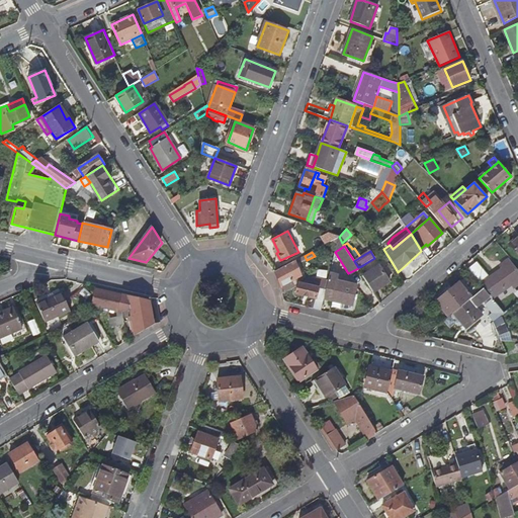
[(314,309),(321,311),(324,297),(326,289),(323,289),(325,280),(317,279),(315,280),(313,280),(312,282),(308,282),(307,285),(299,284),(299,283),(307,279),(298,266),(307,261),(307,260),(305,256),(275,271),(278,276),(278,278),(286,292),(298,285),(298,286),(296,293),(316,298),(314,309)]
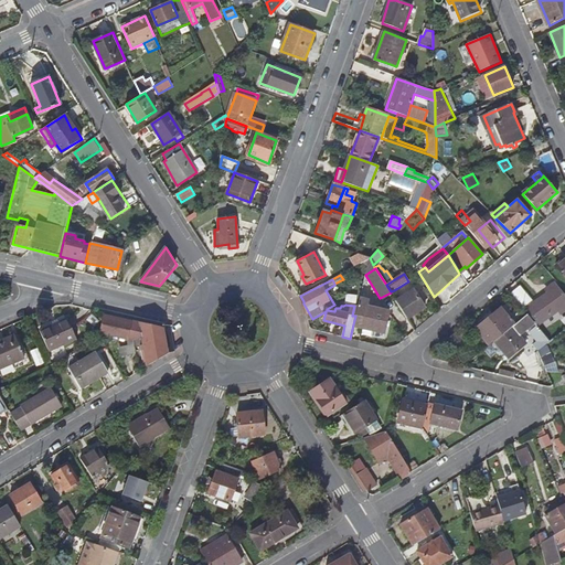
[(546,288),(548,292),(531,306),(541,320),(557,308),(560,312),(564,307),(564,299),(553,284),(546,288)]
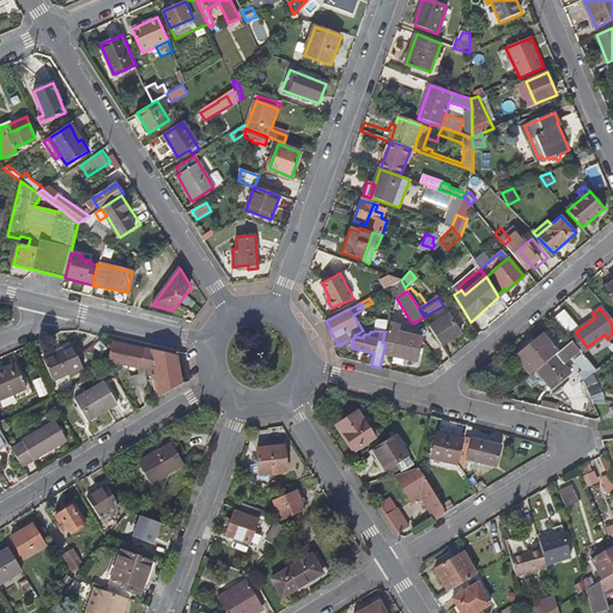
[(557,322),(565,332),(574,325),(563,313),(554,320),(557,322)]
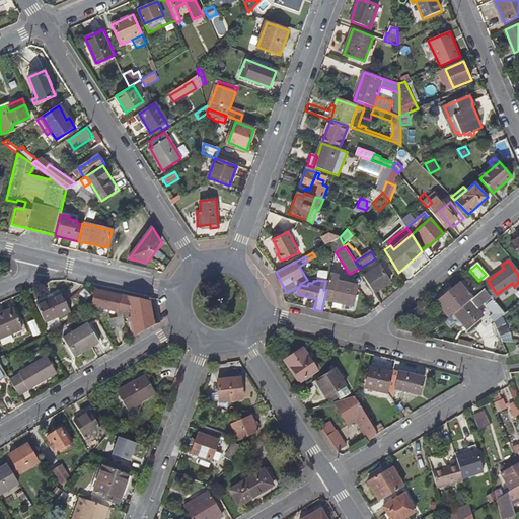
[(364,277),(374,293),(390,283),(380,267),(364,277)]
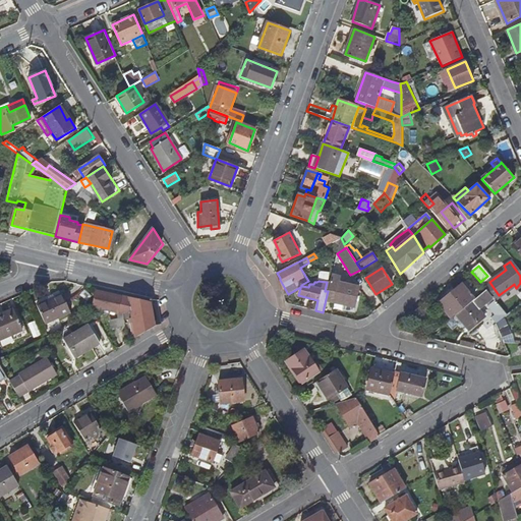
[(451,319),(457,313),(485,289),(480,282),(473,274),(439,303),(451,319)]
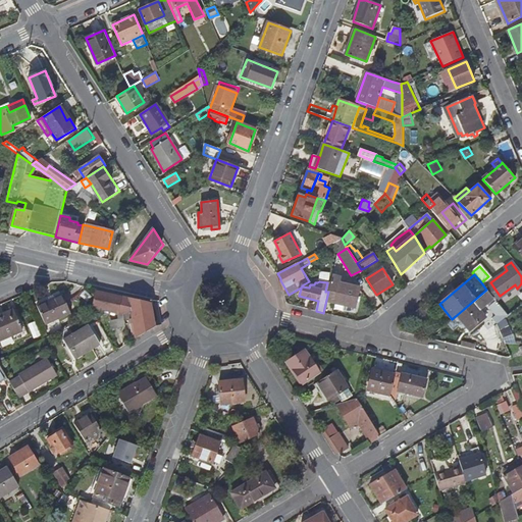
[(328,292),(326,300),(355,307),(359,288),(340,282),(340,276),(332,275),(330,283),(328,292)]
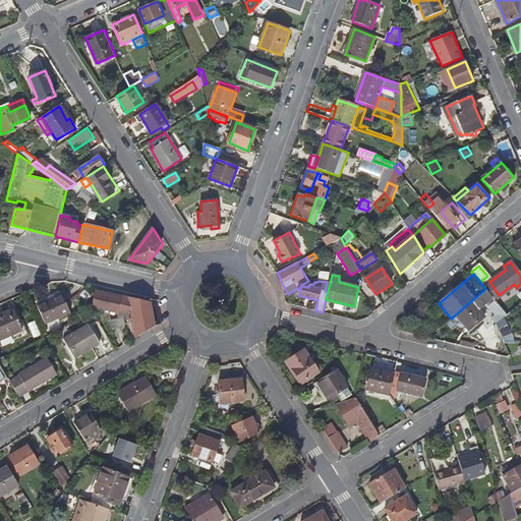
[(479,308),(494,298),(485,289),(457,313),(469,329),(484,315),(479,308)]
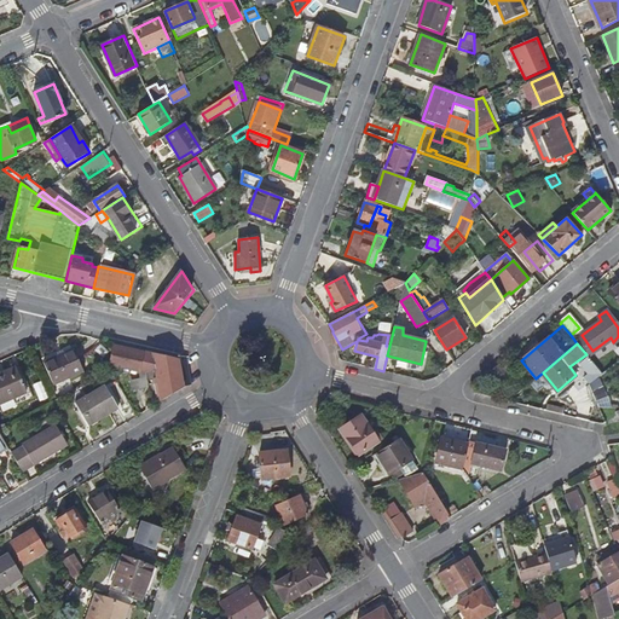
[(179,360),(114,346),(109,365),(138,372),(146,374),(157,372),(157,379),(161,399),(184,386),(179,360)]
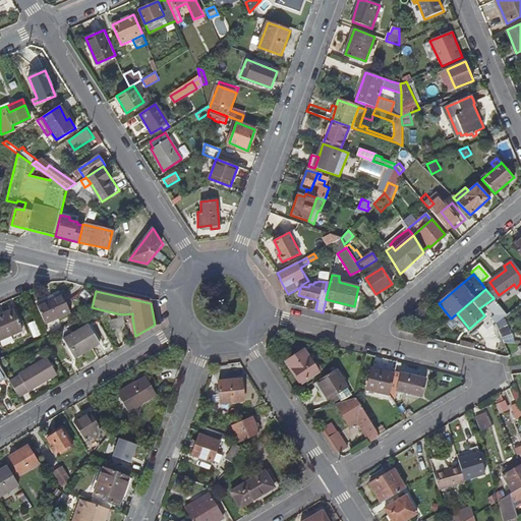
[(70,313),(62,295),(38,306),(46,325),(70,313)]
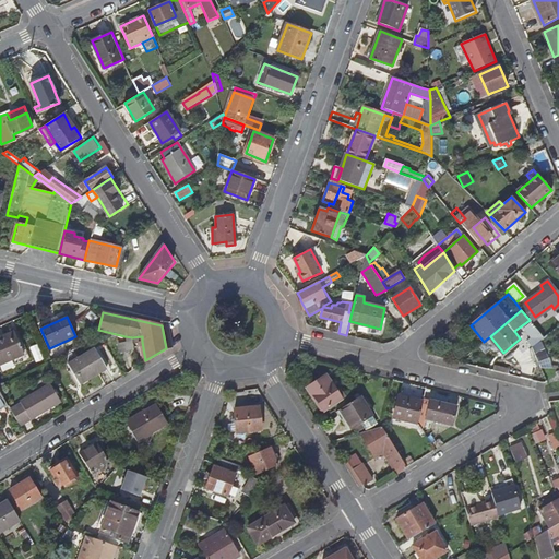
[(450,329),(443,335),(449,342),(455,336),(450,329)]
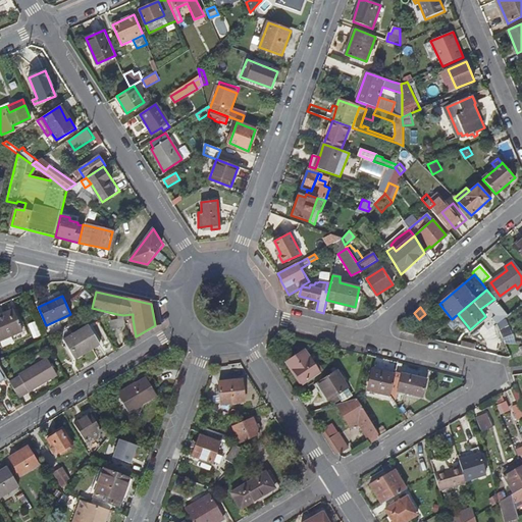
[(0,338),(21,330),(13,311),(0,316),(0,338)]
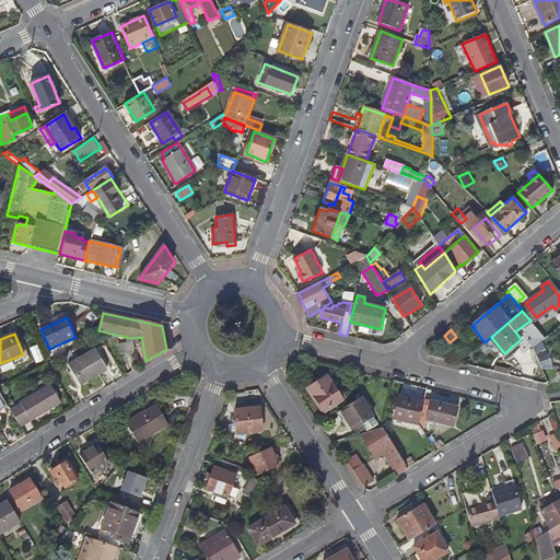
[(126,342),(117,345),(118,354),(135,351),(133,345),(132,341),(126,342)]
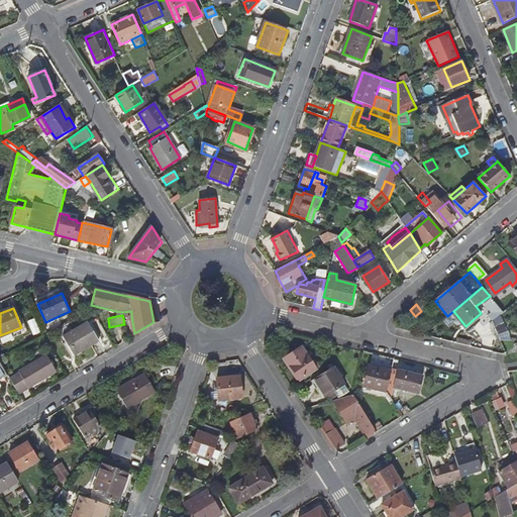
[(425,330),(428,333),(443,320),(440,317),(425,330)]
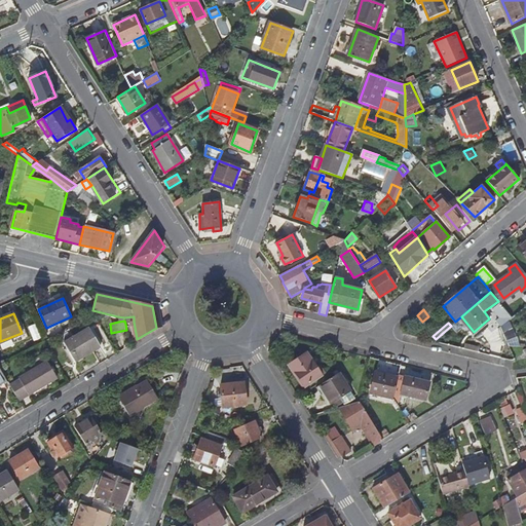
[(506,339),(502,327),(492,329),(495,342),(506,339)]
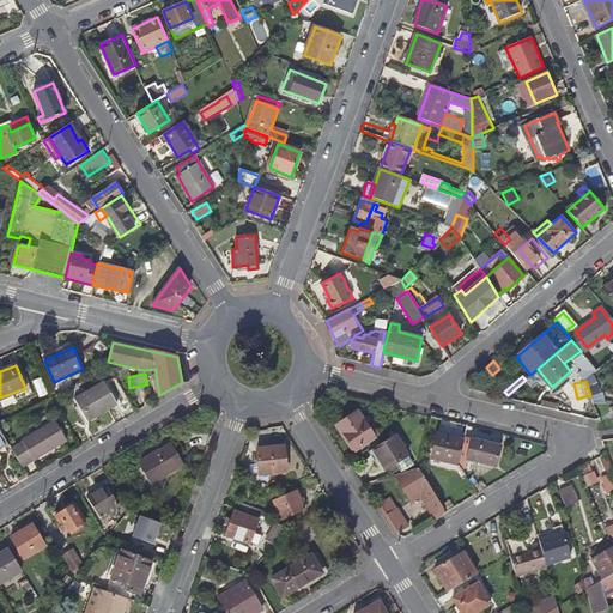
[(116,406),(104,383),(74,400),(87,423),(116,406)]
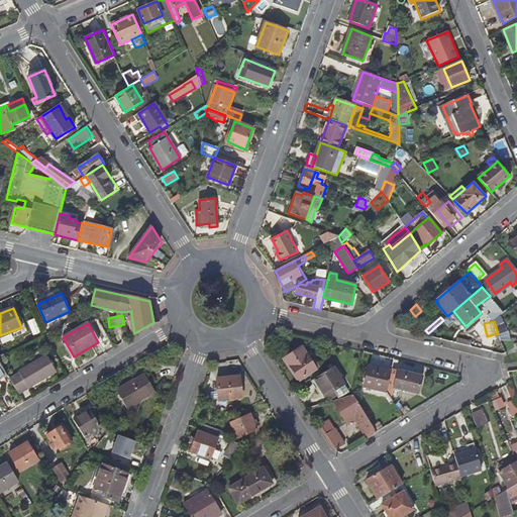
[(316,368),(301,345),(285,355),(299,379),(316,368)]
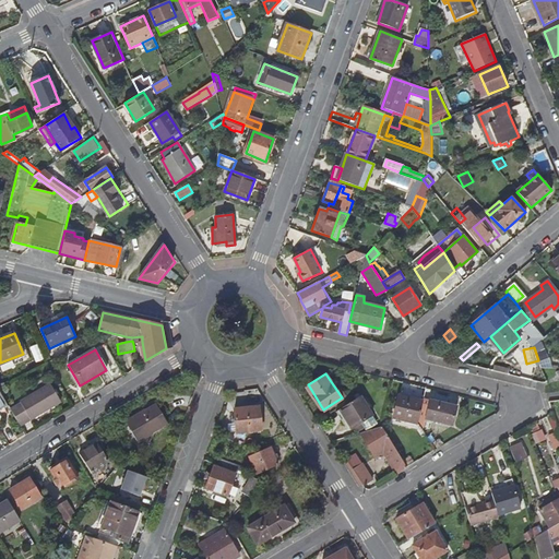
[(49,381),(9,405),(18,419),(27,413),(30,417),(60,399),(49,381)]
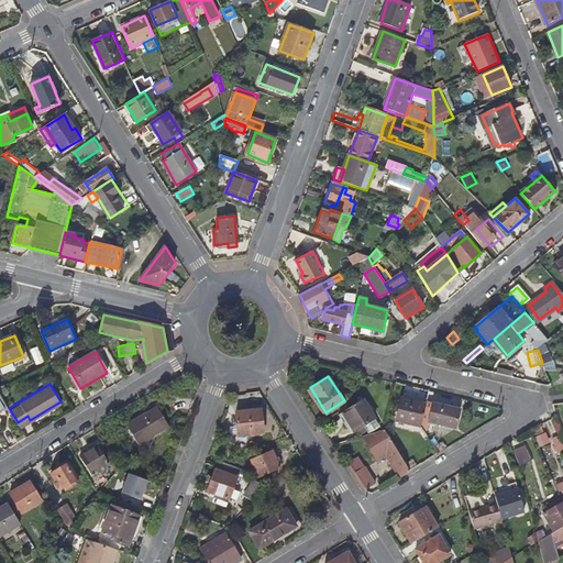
[(349,408),(343,411),(356,431),(359,435),(367,432),(366,430),(378,426),(375,420),(377,419),(364,398),(363,399),(360,395),(355,398),(357,401),(349,408)]
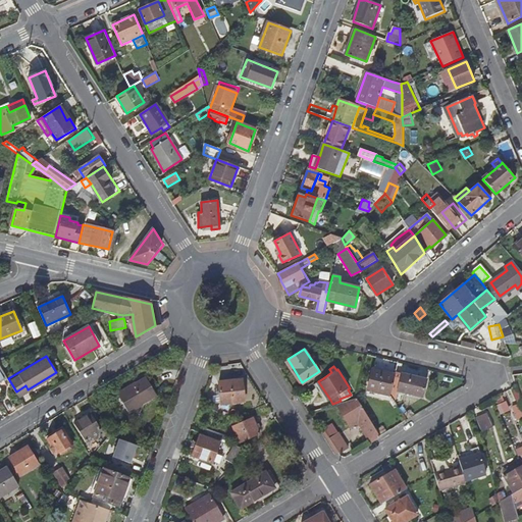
[(389,396),(390,393),(392,388),(395,374),(372,369),(367,389),(389,396)]
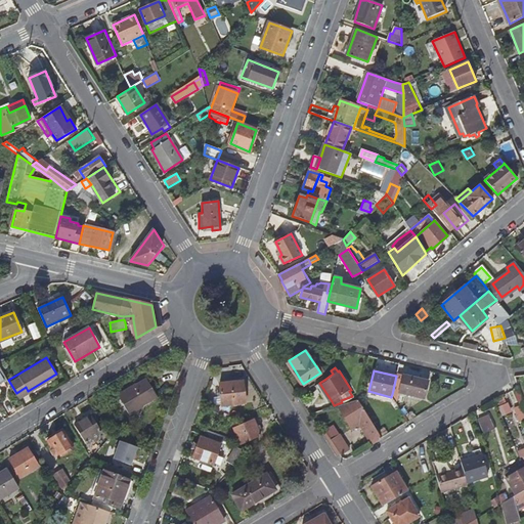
[(403,376),(397,375),(396,376),(393,390),(399,391),(403,376)]
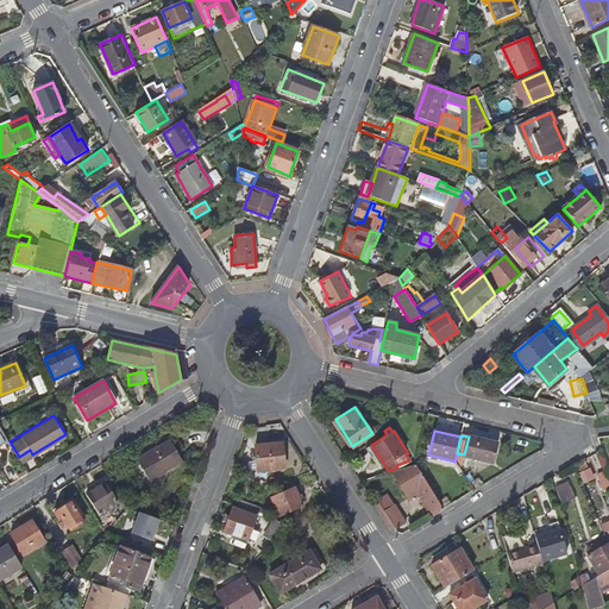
[(501,444),(469,437),(464,454),(464,457),(496,465),(501,444)]
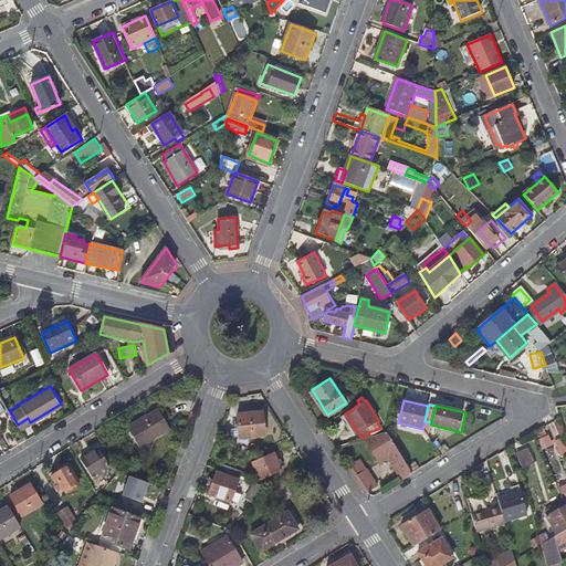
[(171,428),(159,409),(128,428),(140,447),(171,428)]
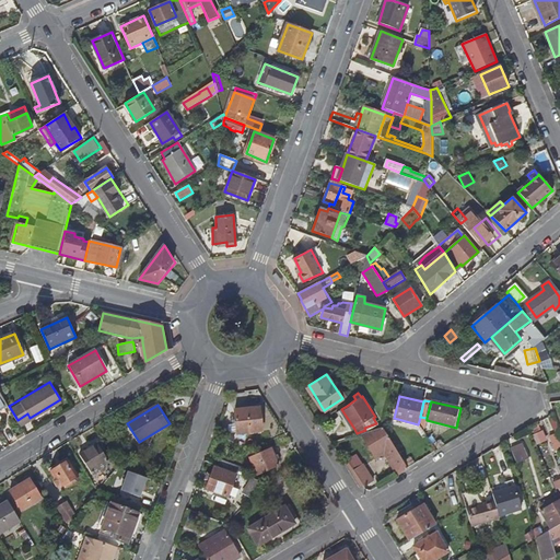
[(261,429),(257,406),(234,409),(237,432),(261,429)]
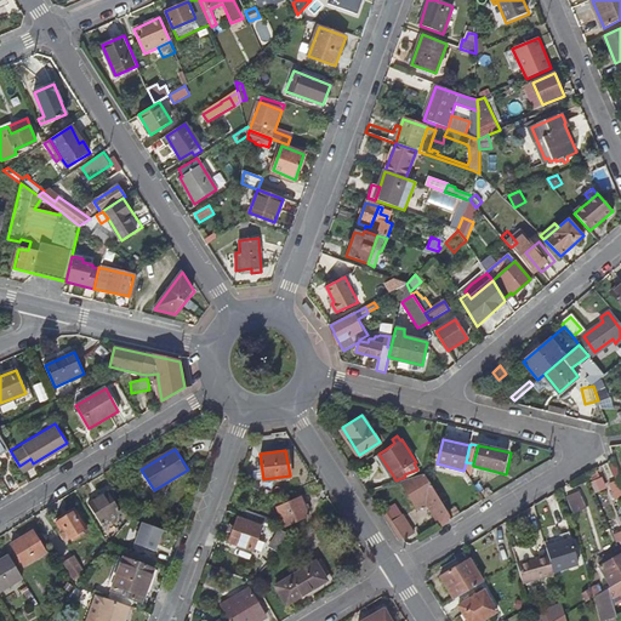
[(20,466),(22,469),(33,463),(30,459),(20,466)]
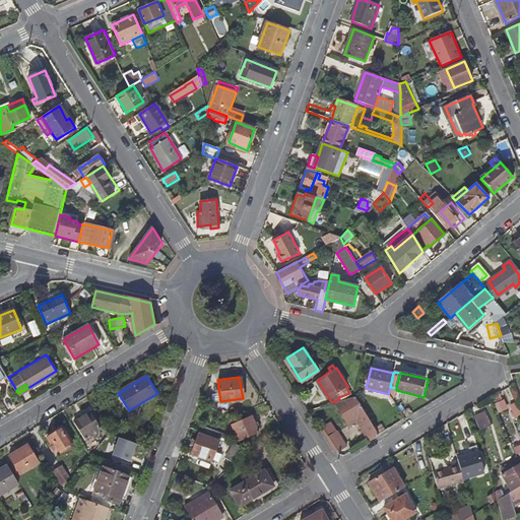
[(369,440),(379,434),(378,433),(375,428),(354,396),(335,402),(349,426),(356,420),(360,418),(364,425),(361,428),(369,440)]
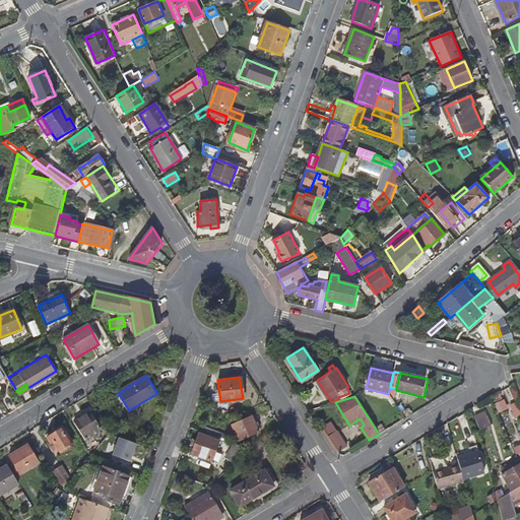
[(493,425),(485,411),(475,416),(481,430),(493,425)]
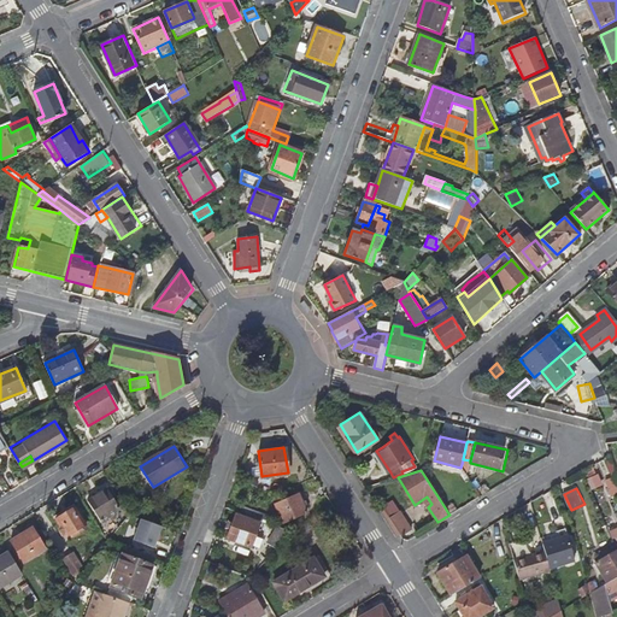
[(121,511),(107,489),(88,501),(101,522),(121,511)]
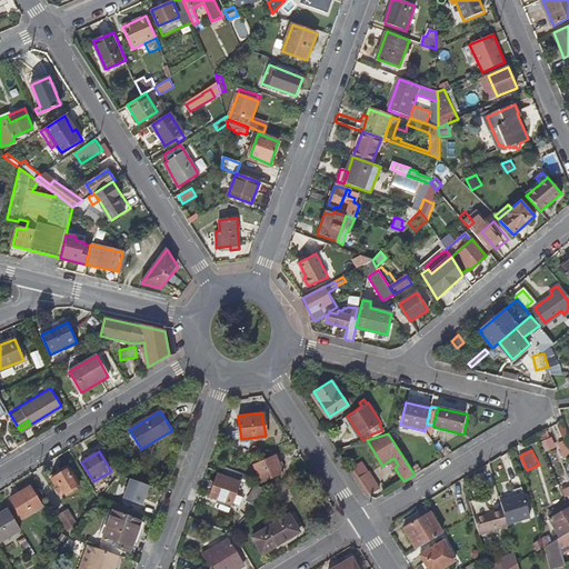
[(285,470),(273,453),(255,466),(265,482),(285,470)]
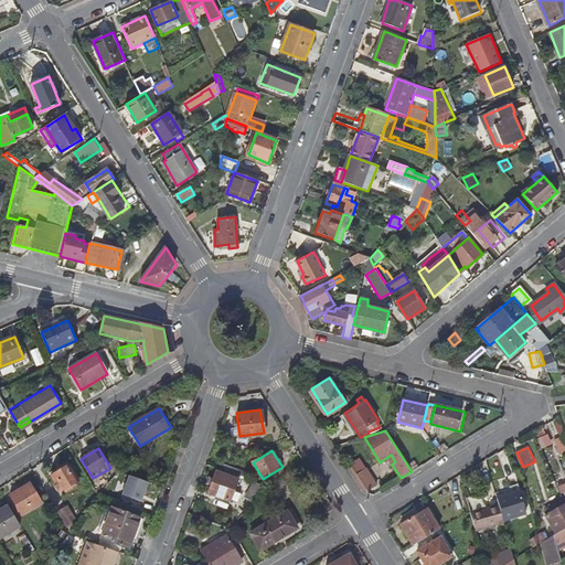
[(377,483),(366,467),(365,468),(358,457),(347,465),(349,470),(362,490),(366,488),(368,490),(377,483)]
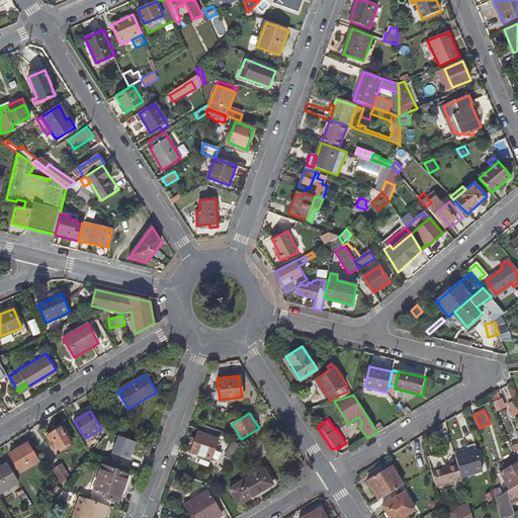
[(373,426),(376,431),(382,426),(379,422),(373,426)]
